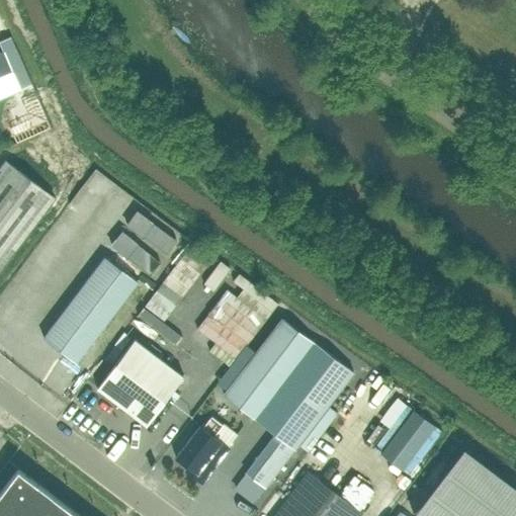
[(0,99),(21,91),(5,54),(0,55),(0,99)]
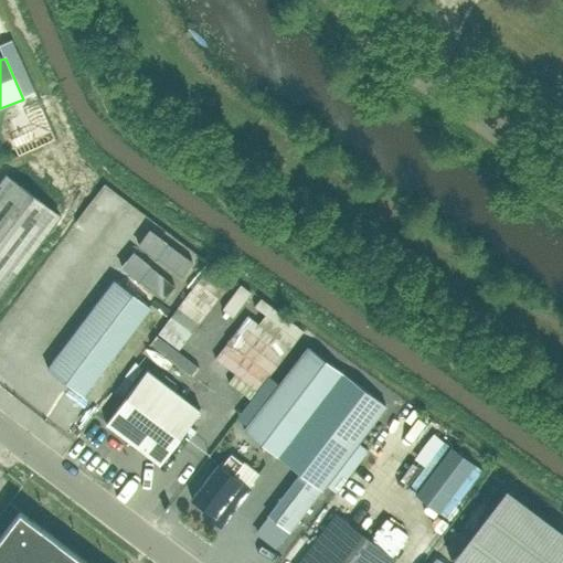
[(0,296),(61,218),(7,177),(0,186),(0,296)]
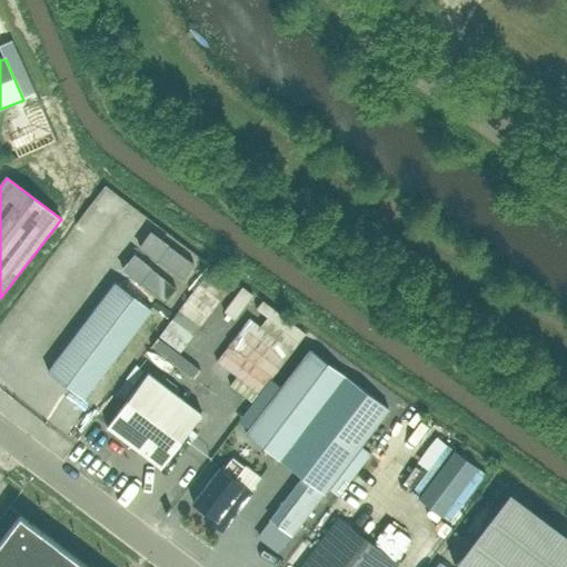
[(248,291),(218,269),(181,320),(211,342),(248,291)]
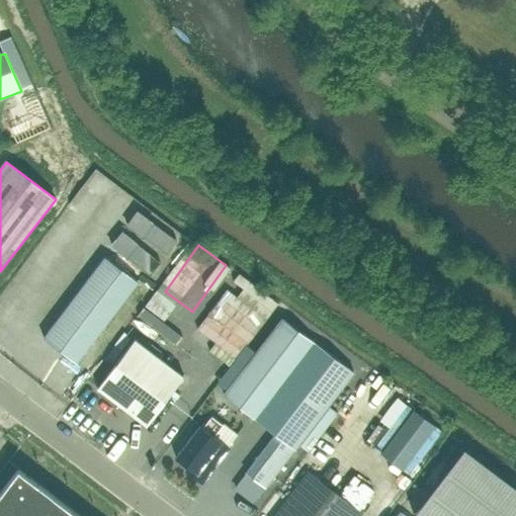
[(139,283),(106,259),(45,340),(77,364),(139,283)]
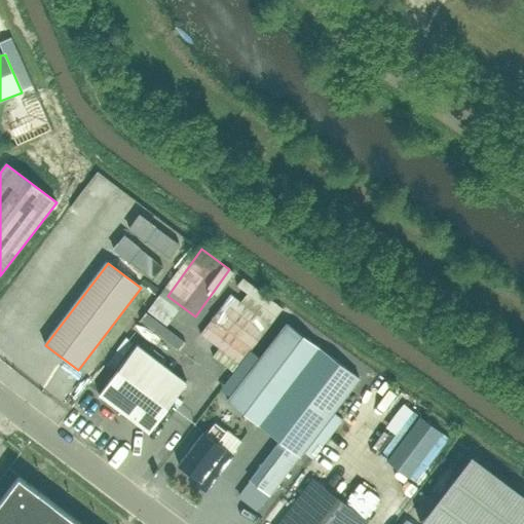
[(251,283),(239,300),(263,316),(267,311),(282,321),(290,308),(251,283)]
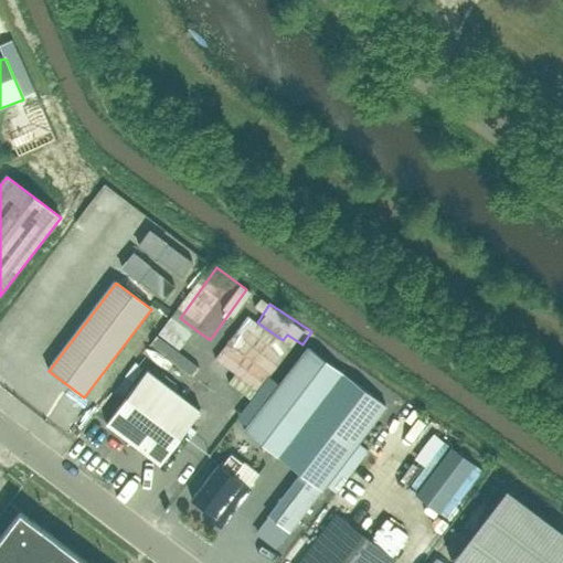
[(306,348),(243,431),(277,459),(341,374),(306,348)]
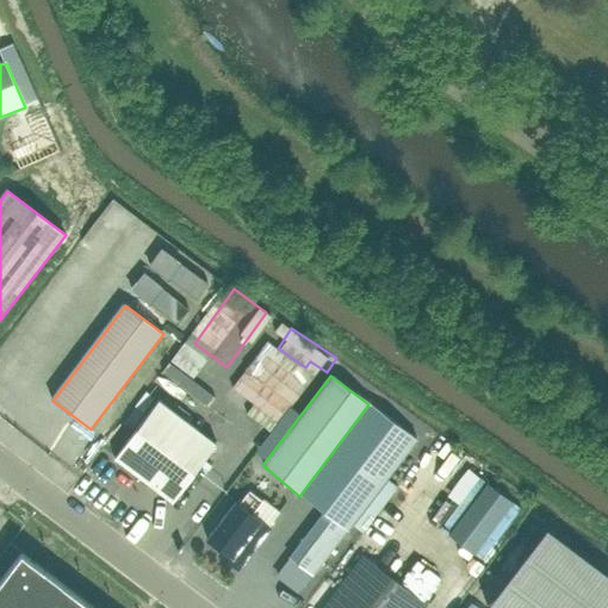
[(218,445),(160,401),(116,460),(173,504),(218,445)]
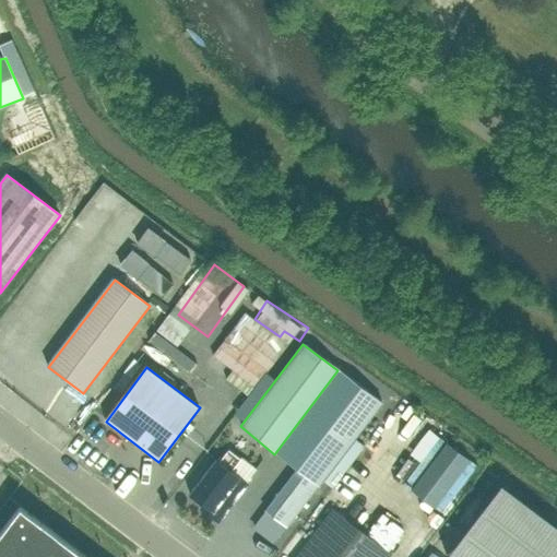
[(382,403),(341,371),(277,454),(298,471),(267,512),(287,529),(382,403)]
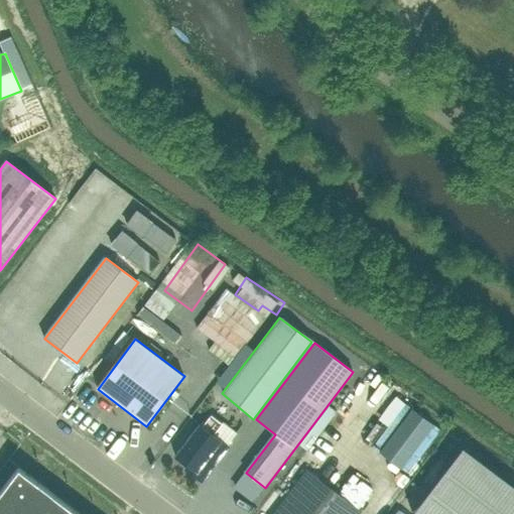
[(342,431),(373,455),(409,407),(379,384),(342,431)]
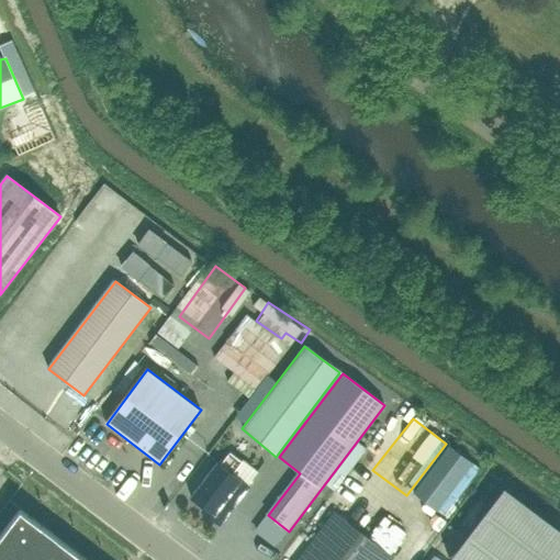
[(249,489),(246,486),(257,473),(243,462),(231,454),(221,466),(217,465),(191,499),(205,510),(202,513),(220,527),(249,489)]
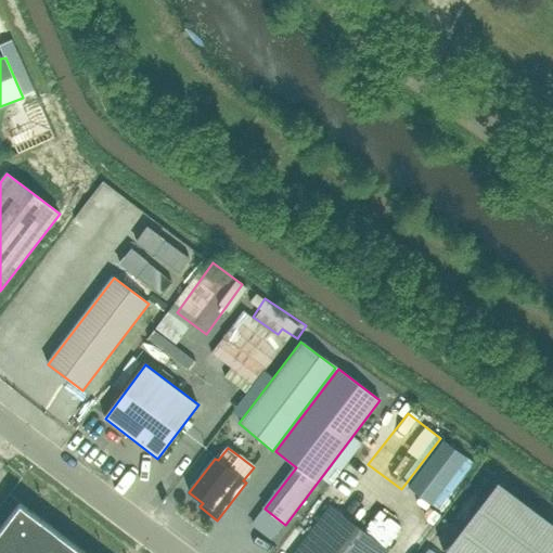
[(371,496),(362,512),(372,517),(381,501),(371,496)]
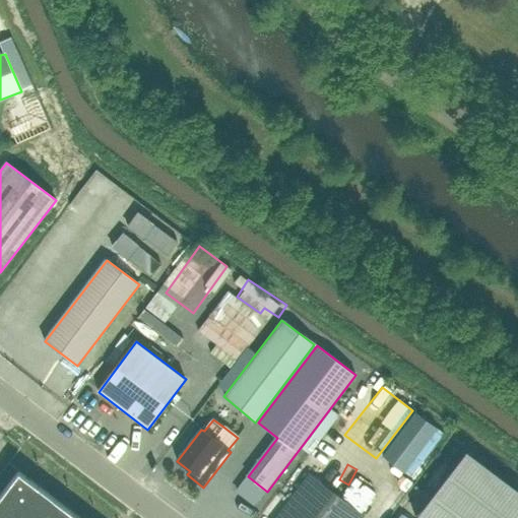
[(77,517),(19,473),(0,497),(0,517),(77,517)]
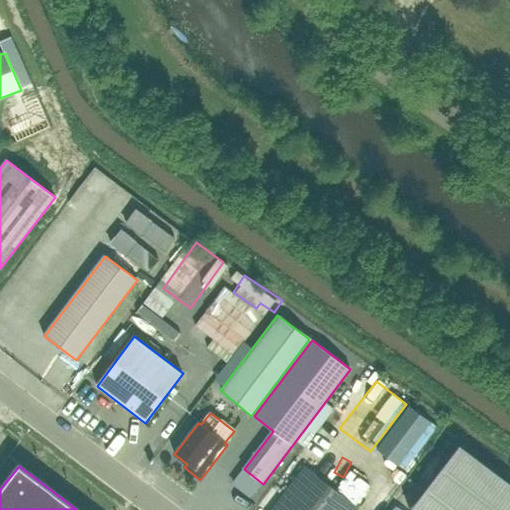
[(359,509),(360,508),(306,467),(273,509),(359,509)]
